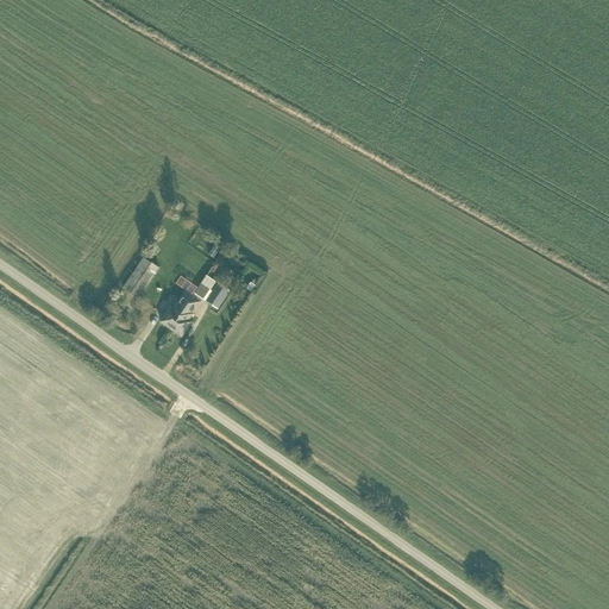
[(218,255),(221,249),(214,244),(209,249),(218,255)]
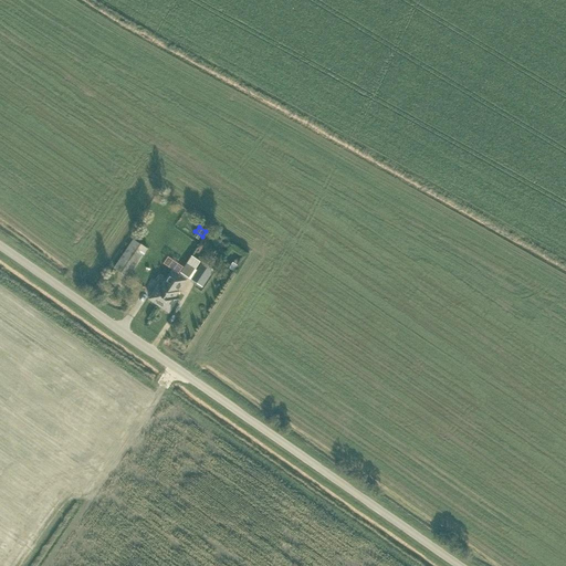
[(127,278),(147,250),(133,240),(114,269),(127,278)]
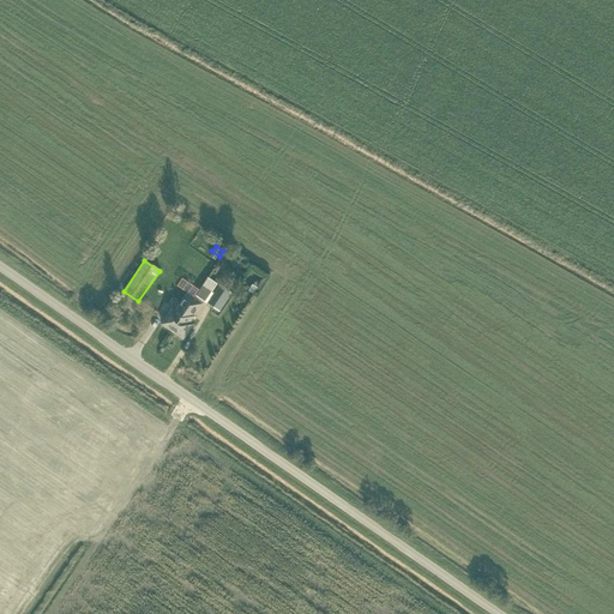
[(206,290),(211,293),(216,284),(208,278),(202,287),(206,290)]
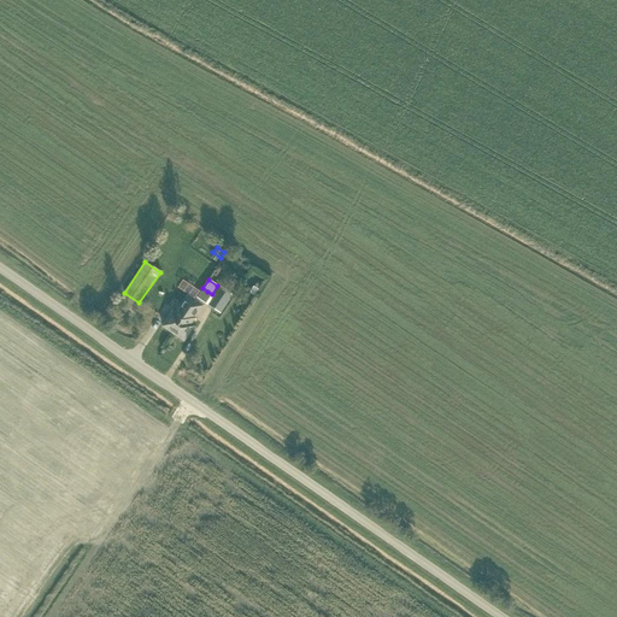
[(230,294),(219,287),(207,305),(218,312),(230,294)]
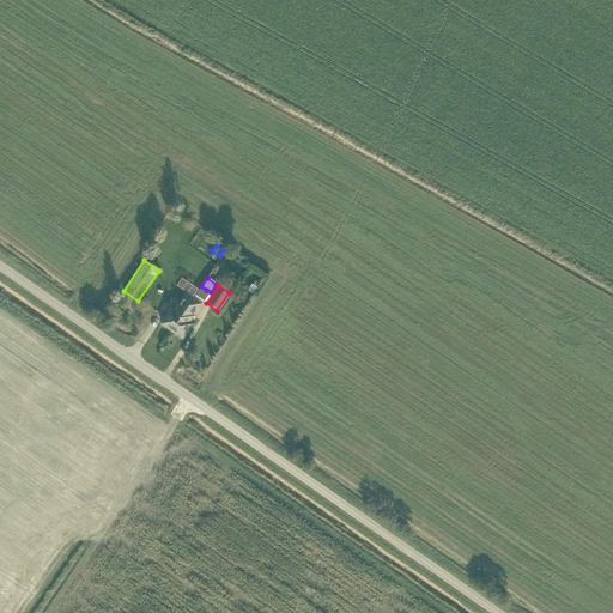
[(182,339),(192,325),(189,322),(201,304),(202,304),(211,292),(206,290),(201,286),(193,299),(193,298),(184,311),(186,311),(171,332),(182,339)]
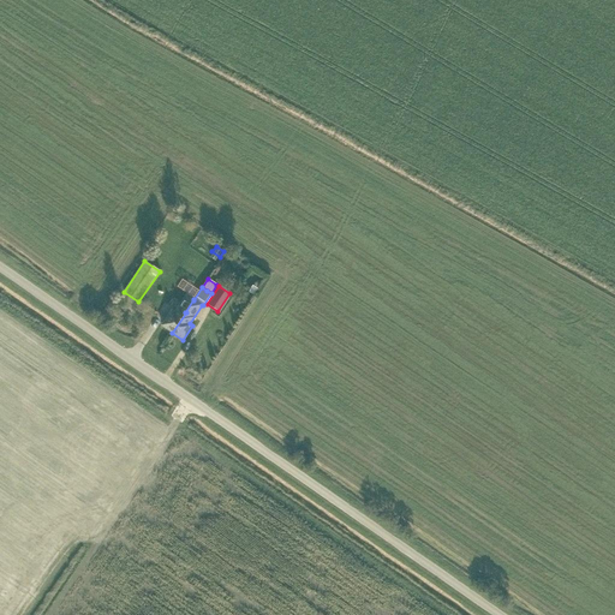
[(161,326),(172,333),(186,312),(185,312),(193,299),(186,294),(174,314),(171,311),(161,326)]
